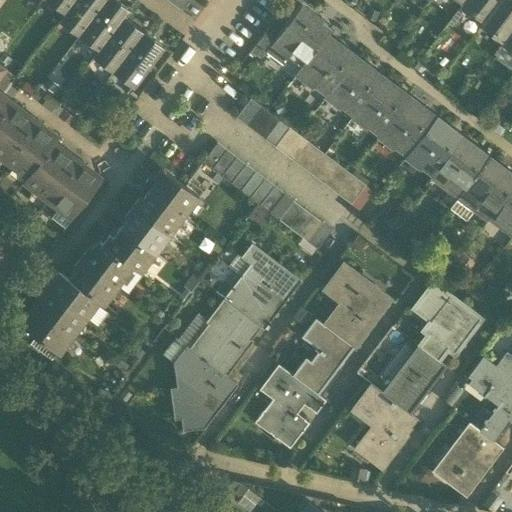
[(54,0),(67,10),(74,0),(54,0)]
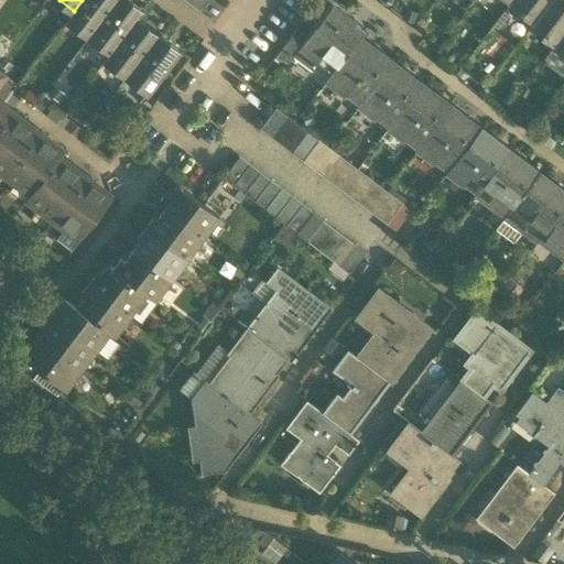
[(82,0),(74,11),(68,19),(90,35),(116,0),(82,0)]
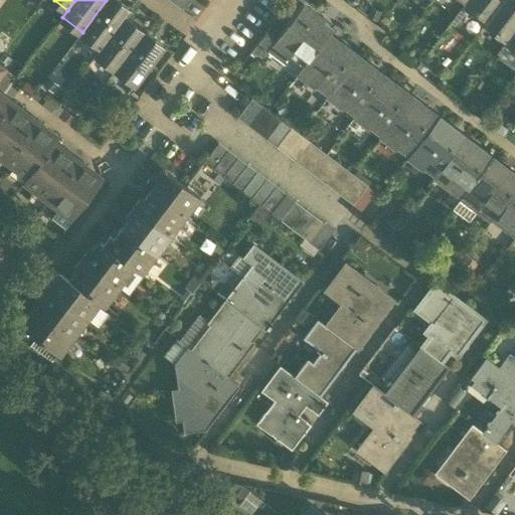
[(118,0),(106,0),(82,32),(102,47),(125,17),(130,10),(125,7),(123,9),(117,5),(120,1),(118,0)]
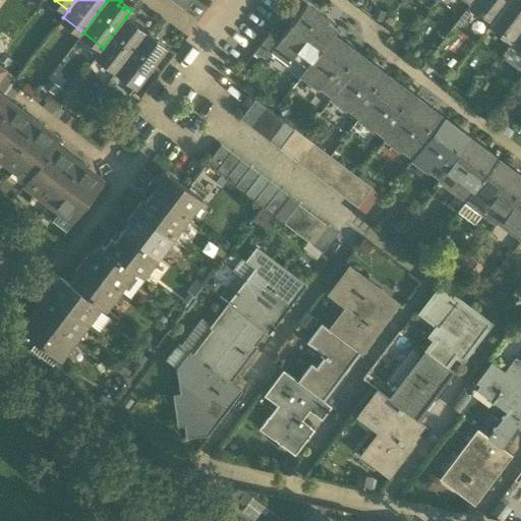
[(170,0),(182,9),(189,0),(170,0)]
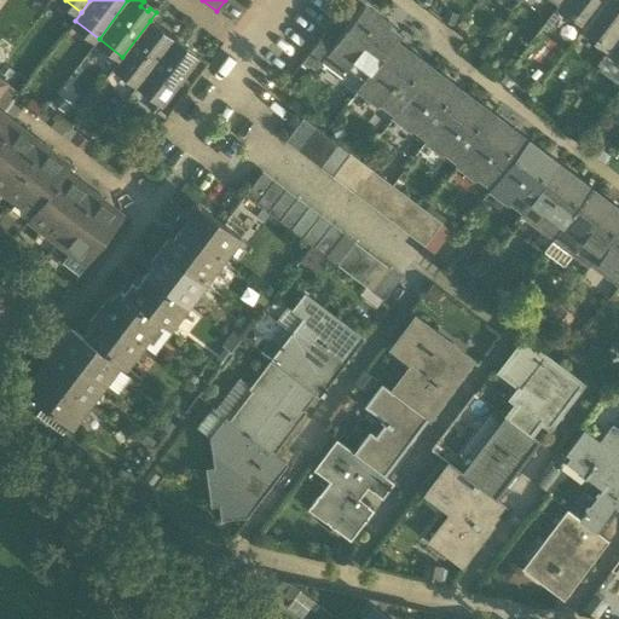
[(562,0),(557,6),(556,9),(584,28),(605,0),(562,0)]
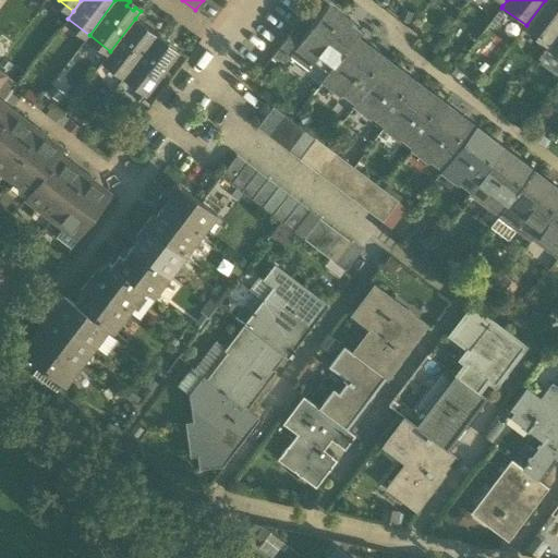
[(557,0),(545,0),(526,25),(523,29),(547,47),(557,33),(557,0)]
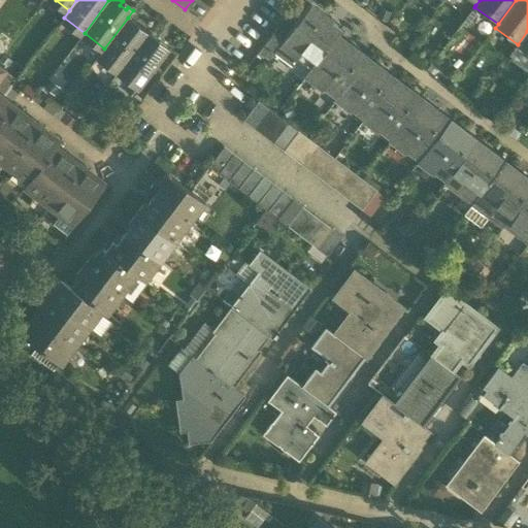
[(297,60),(310,70),(336,36),(339,32),(330,25),(331,23),(309,6),(287,37),(275,52),(276,53),(290,63),(293,65),(297,60)]
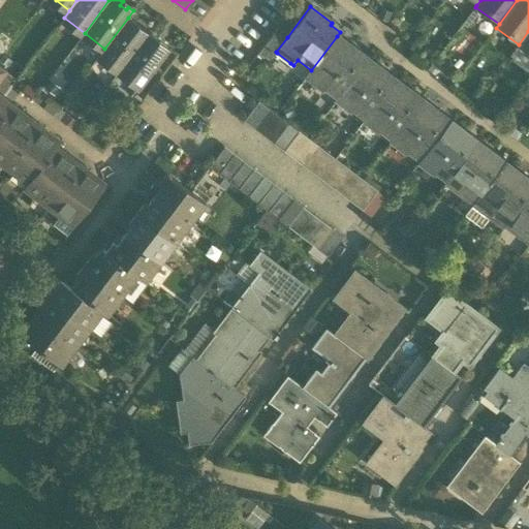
[(137,25),(128,18),(104,49),(99,56),(119,71),(147,34),(142,30),(139,32),(134,28),(137,25)]
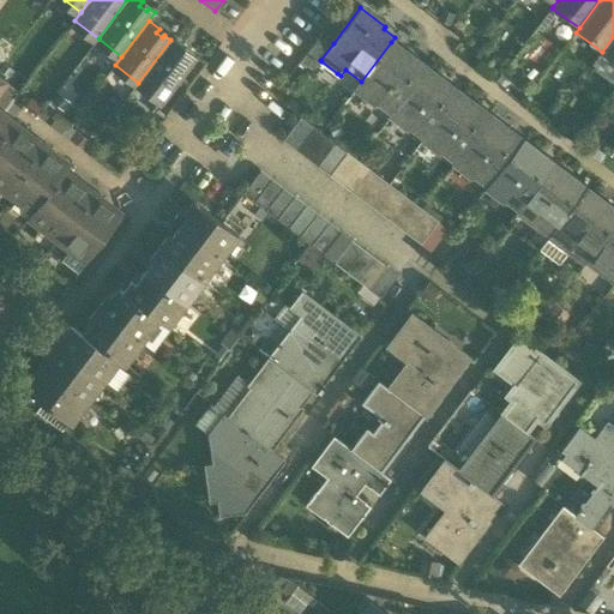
[(301,61),(314,70),(321,61),(320,60),(333,43),(321,34),(301,61)]
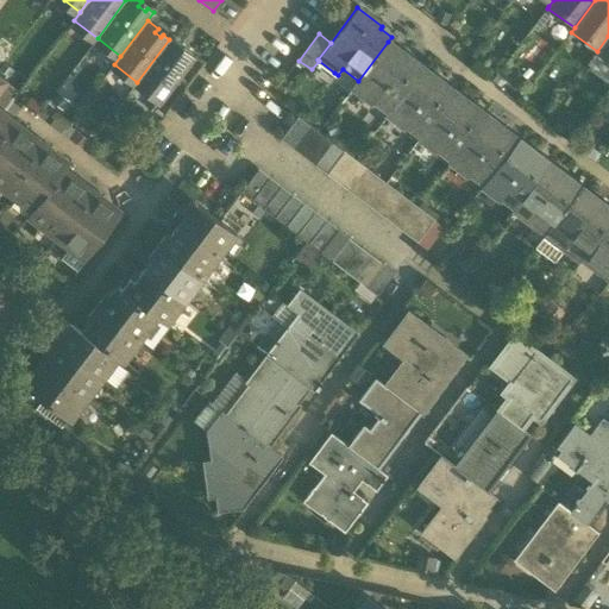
[(608,36),(597,51),(596,54),(597,55),(608,63),(608,36)]
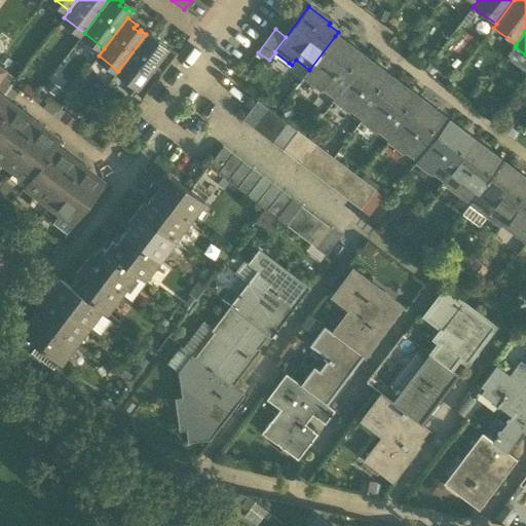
[(147,33),(146,34),(118,71),(139,86),(167,49),(161,44),(159,46),(154,42),(156,39),(147,33)]
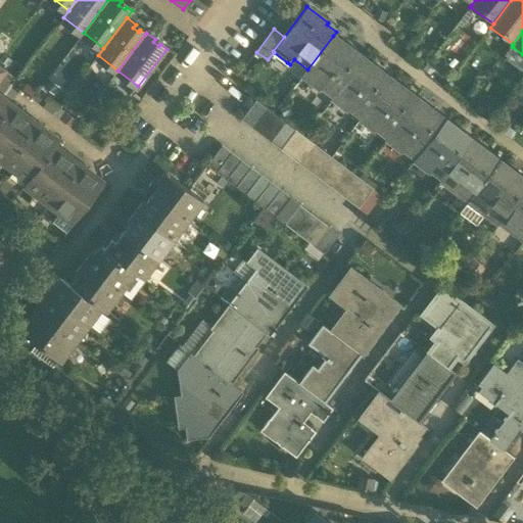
[(322,88),(334,97),(362,60),(353,54),(354,53),(333,36),(307,69),(302,76),(320,89),(322,88)]
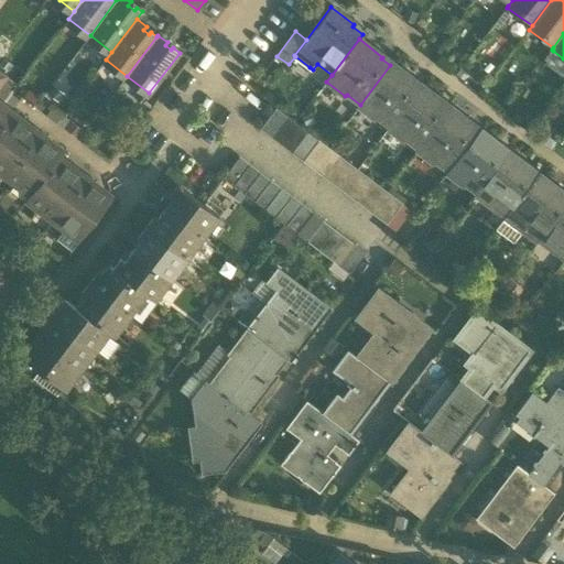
[(563,58),(553,51),(543,64),(563,78),(563,58)]
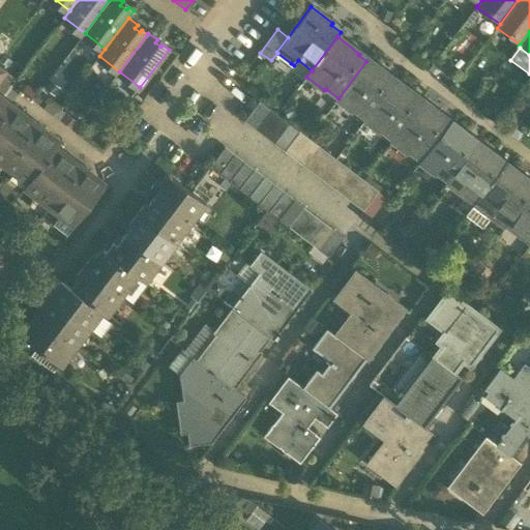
[(294,65),(291,63),(287,68),(303,81),(306,77),(312,70),(298,60),(294,65)]
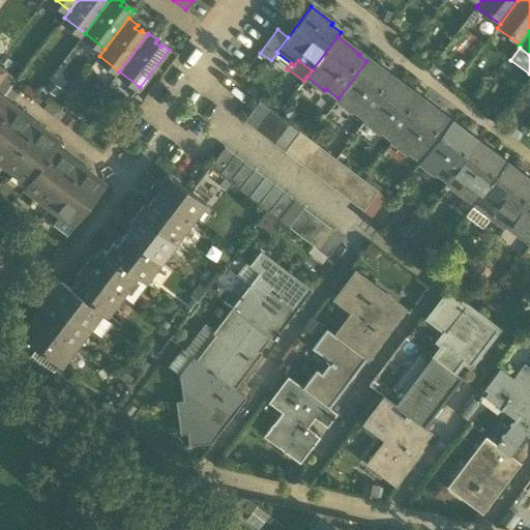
[(354,110),(366,119),(394,82),(386,76),(387,75),(367,60),(366,61),(339,98),(337,100),(353,112),(354,110)]
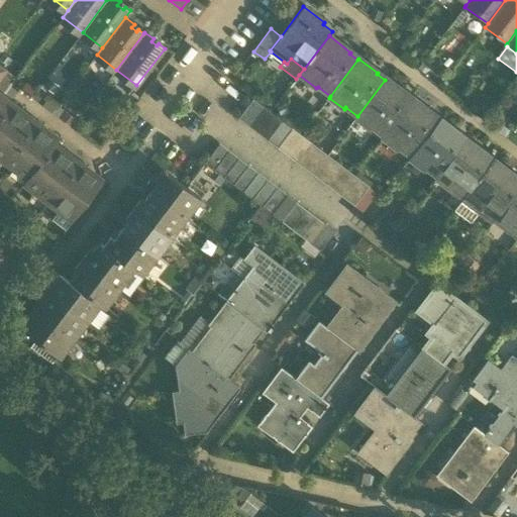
[(372,128),(384,136),(411,100),(403,94),(404,93),(386,79),(385,80),(357,116),(355,118),(371,129),(372,128)]
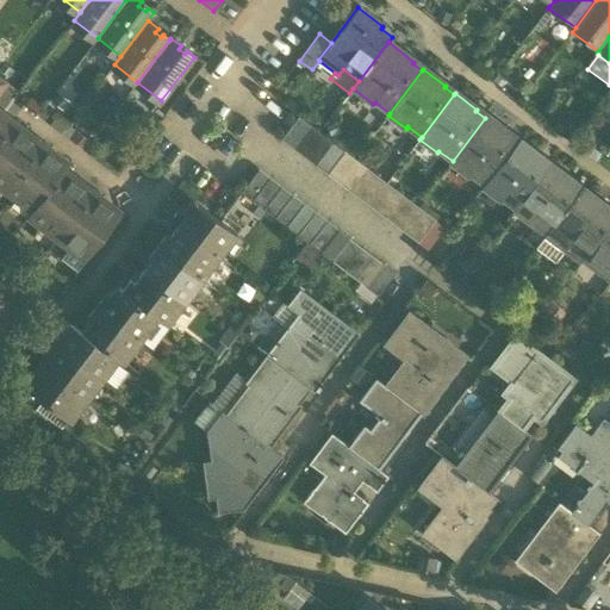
[(281,139),(292,149),(310,125),(298,117),(281,139)]
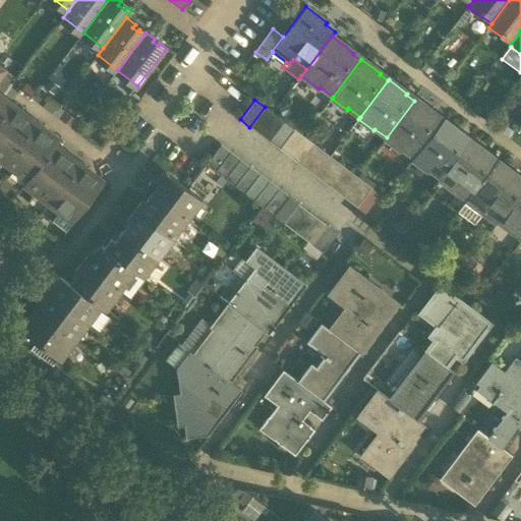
[(402,150),(413,158),(442,121),(433,115),(435,114),(415,100),(414,101),(387,137),(386,139),(401,151),(402,150)]
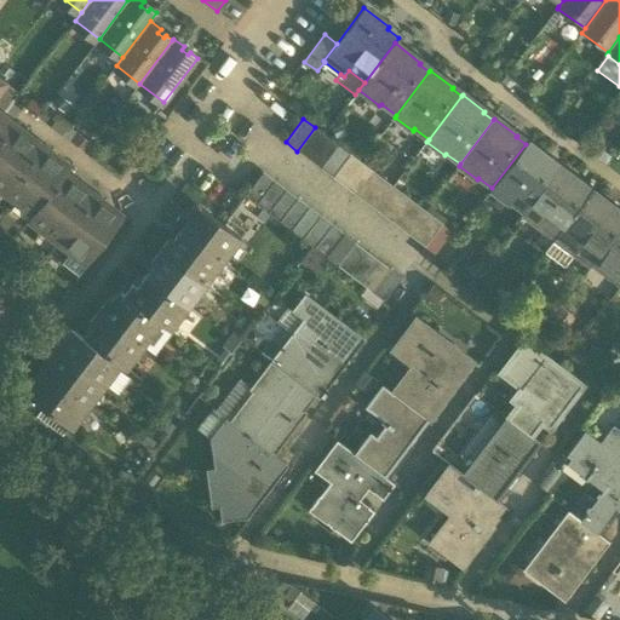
[(0,179),(10,187),(41,145),(12,124),(10,126),(0,138),(0,179)]
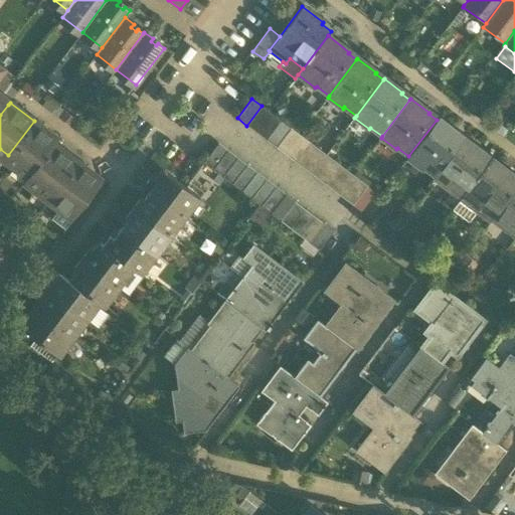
[(246,126),(256,133),(271,114),(262,106),(246,126)]
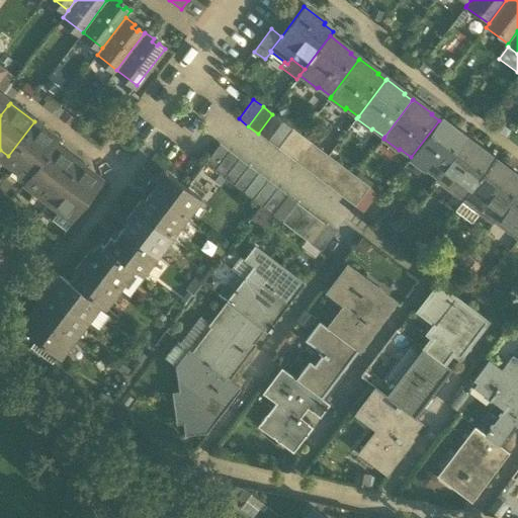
[(258,134),(268,141),(282,121),(272,114),(258,134)]
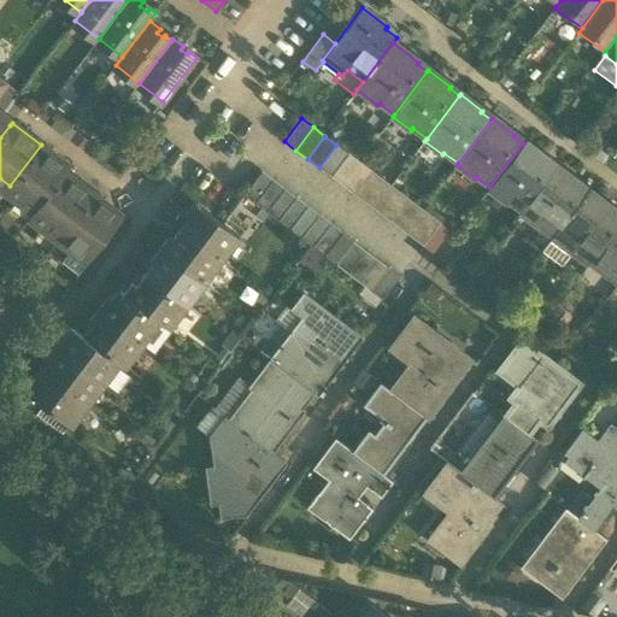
[(507,201),(522,211),(554,168),(545,160),(546,159),(524,142),(523,144),(489,187),(488,189),(506,203),(507,201)]
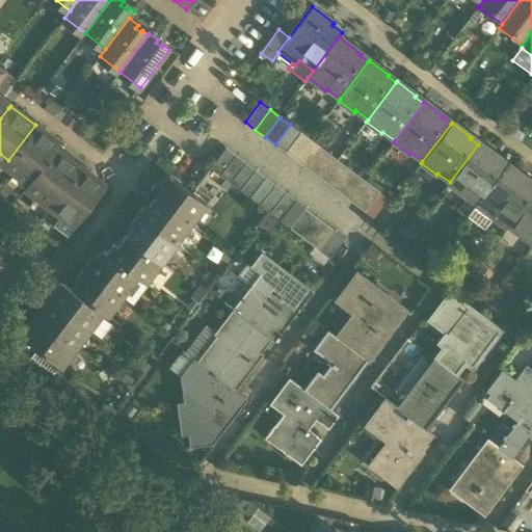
[(23,171),(32,179),(56,149),(59,143),(35,125),(8,160),(3,166),(18,178),(23,171)]
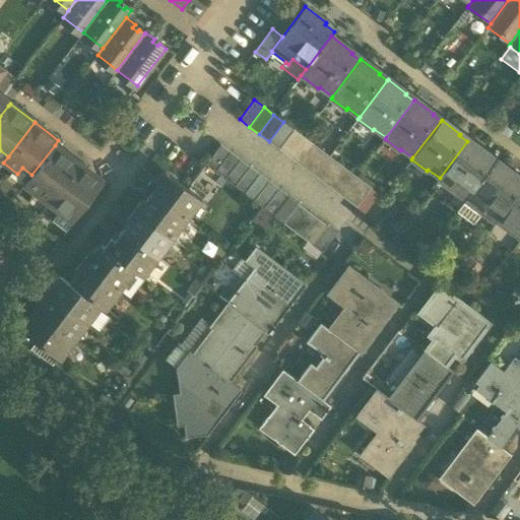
[(269,141),(278,148),(294,129),(283,122),(269,141)]
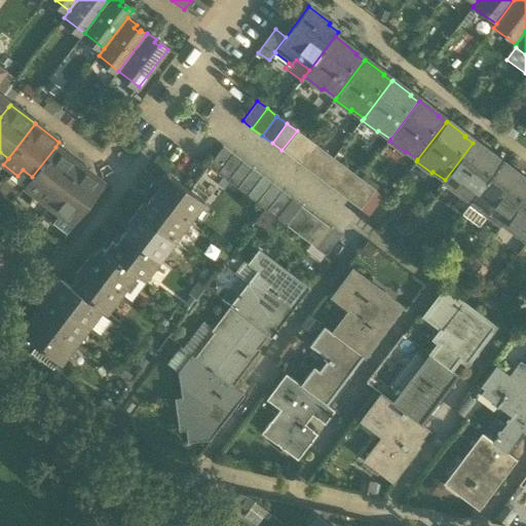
[(282,150),(292,158),(306,138),(299,133),(297,130),(282,150)]
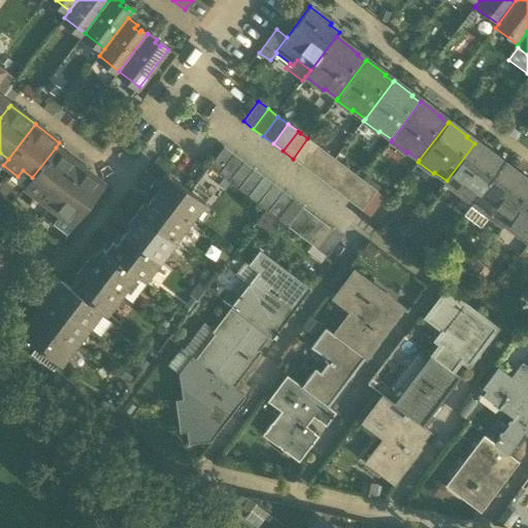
[(293,159),(302,166),(318,146),(307,138),(293,159)]
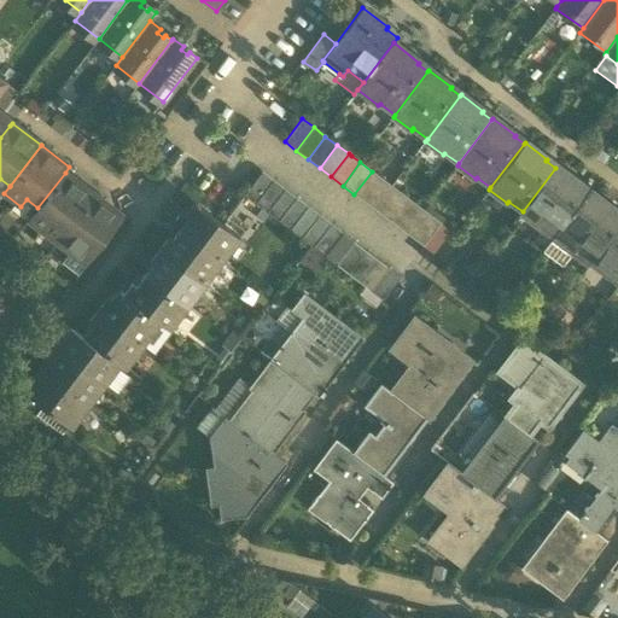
[(541,226),(554,235),(588,192),(578,185),(579,184),(557,167),(555,168),(523,211),(522,214),(540,227),(541,226)]
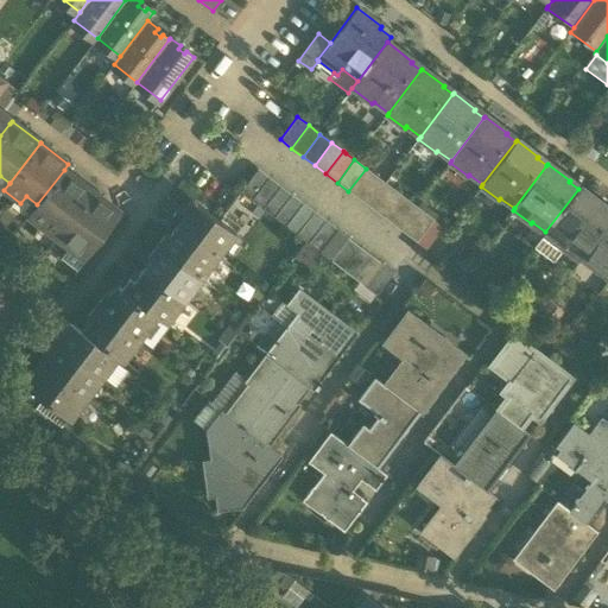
[(348,191),(360,200),(377,177),(366,169),(348,191)]
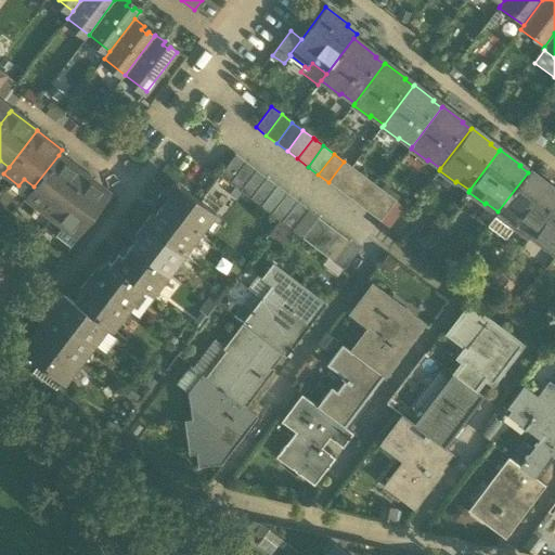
[(46,204),(56,211),(85,175),(59,155),(34,186),(29,193),(25,198),(41,210),(46,204)]
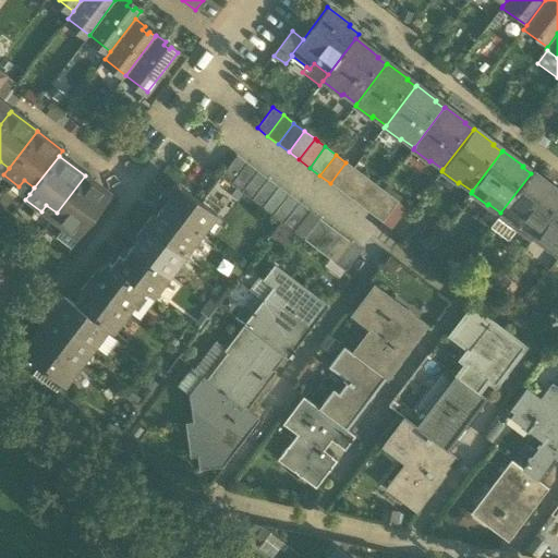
[(220,177),(231,184),(246,164),(237,156),(220,177)]
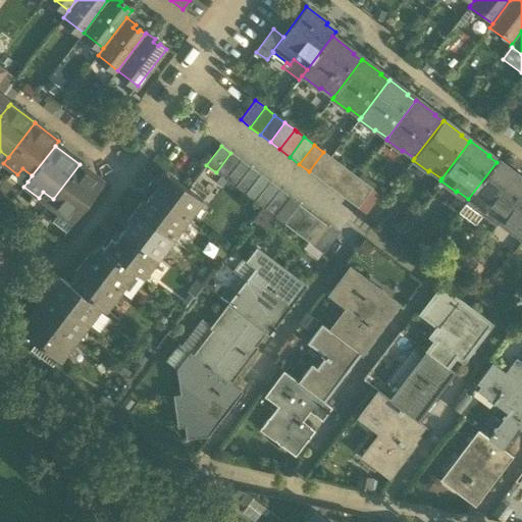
[(309,171),(318,178),(333,159),(323,152),(309,171)]
